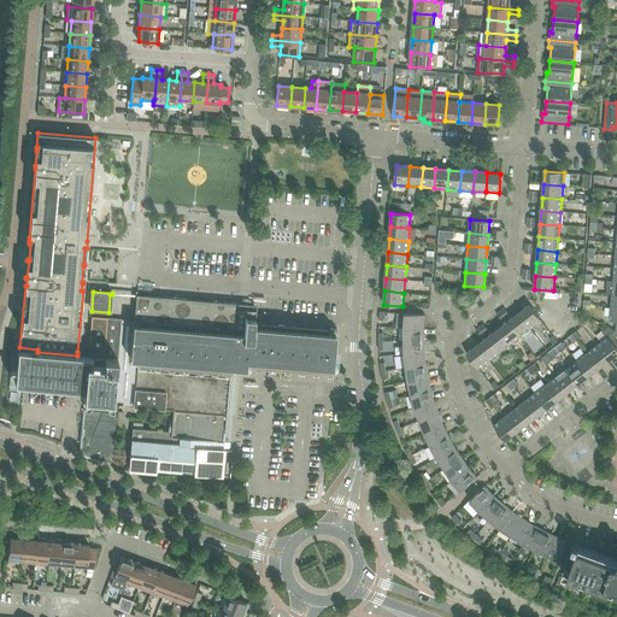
[(123,405),(174,410),(227,415),(231,360),(238,360),(333,369),(336,329),(329,328),(329,330),(254,323),(254,321),(256,321),(257,305),(246,304),(136,295),(134,317),(137,319),(134,319),(134,321),(121,319),(113,401),(123,403),(123,405)]
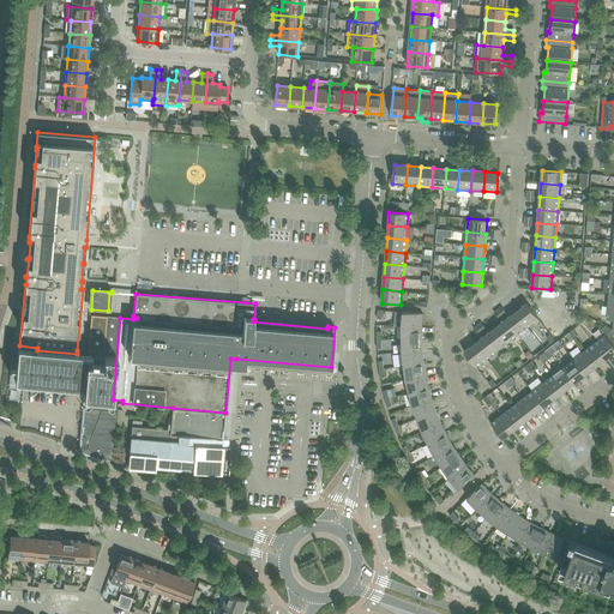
[(527,304),(516,312),(528,327),(539,319),(527,304)]
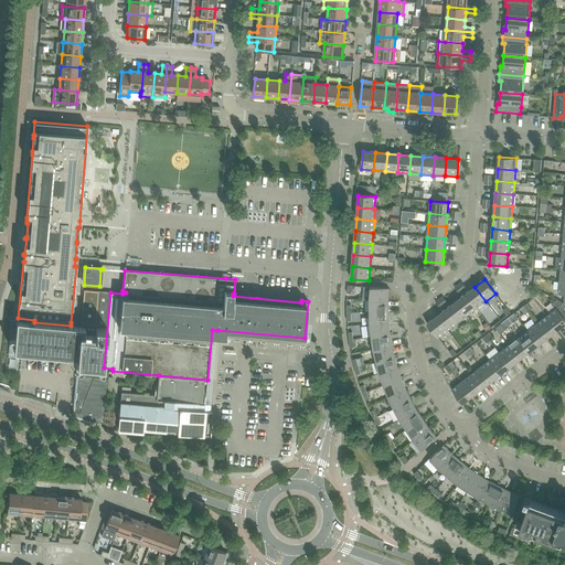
[(371,287),(369,300),(388,300),(388,289),(371,287)]
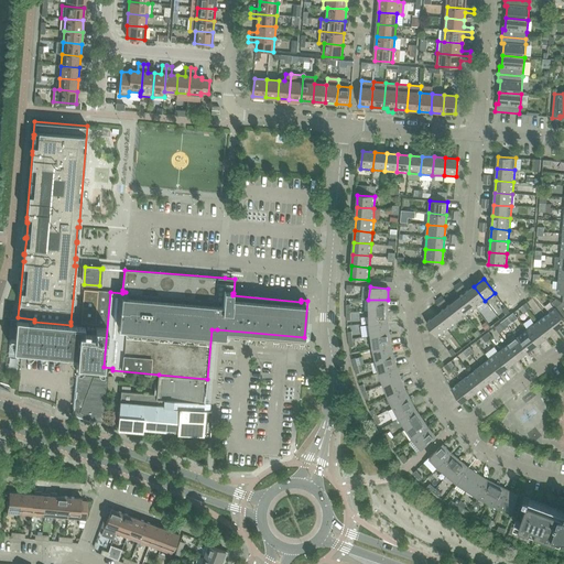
[(474,286),(465,294),(475,307),(485,301),(474,286)]
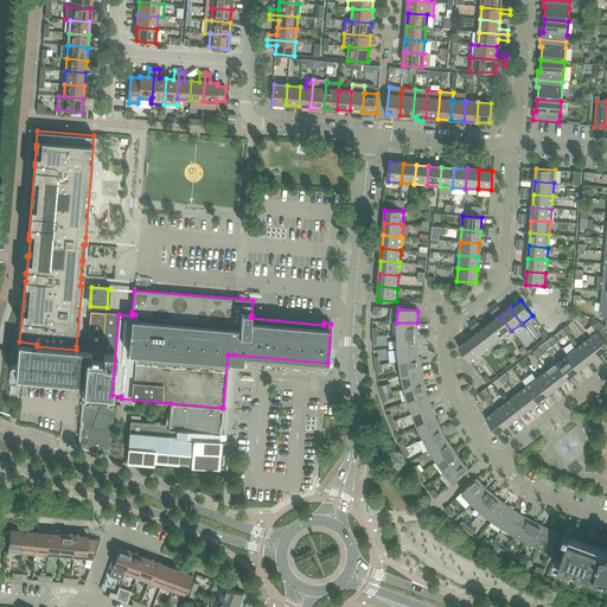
[(90,312),(87,347),(102,349),(106,313),(90,312)]
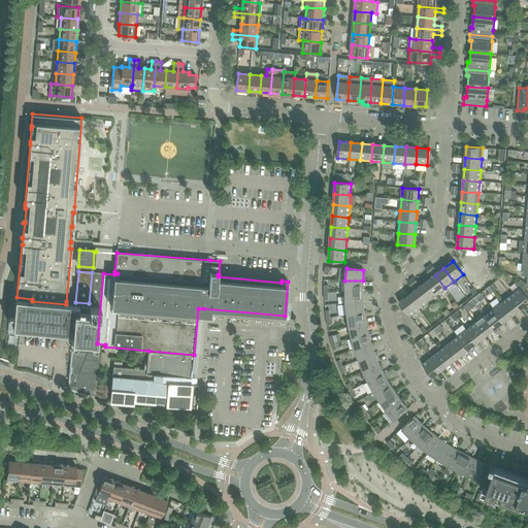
[(97,343),(103,273),(92,272),(89,303),(90,303),(90,306),(89,305),(89,307),(90,307),(90,314),(78,312),(79,305),(66,304),(32,301),(15,299),(13,329),(63,334),(72,335),(71,348),(72,348),(96,350),(97,350),(97,343)]
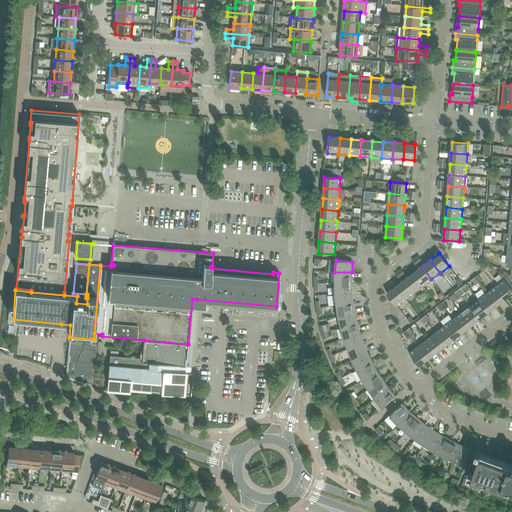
[(413,273),(423,286),(431,279),(422,267),(413,273)]
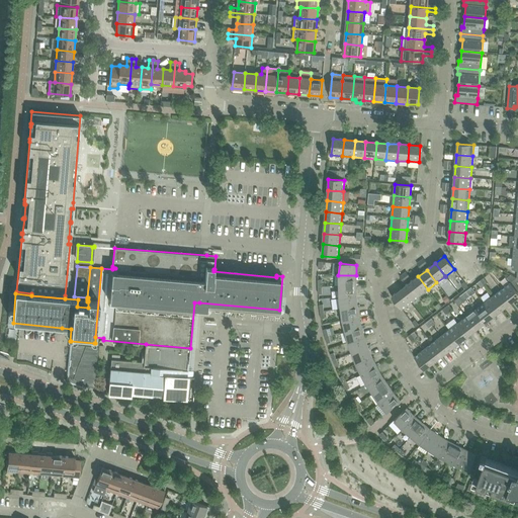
[(338,275),(339,286),(356,286),(356,275),(338,275)]
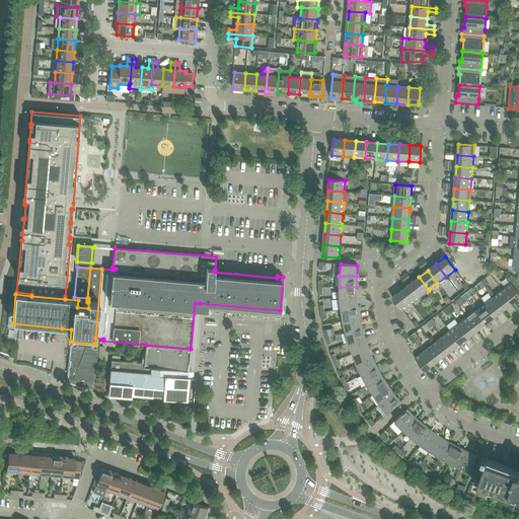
[(410,284),(420,296),(429,290),(419,277),(410,284)]
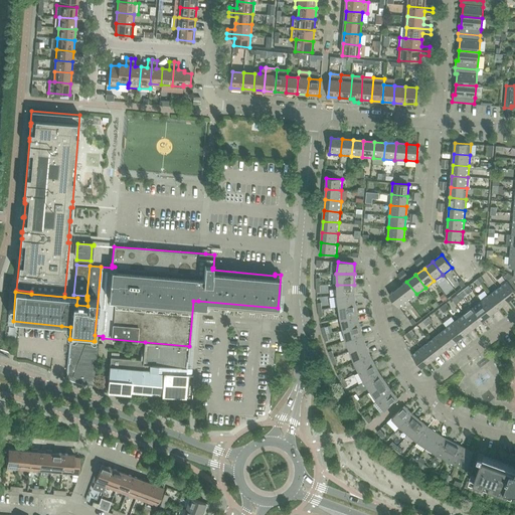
[(406,282),(398,288),(408,301),(416,294),(406,282)]
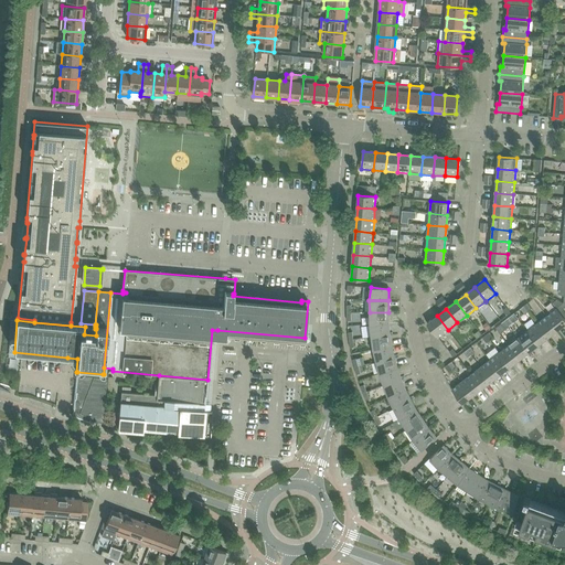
[(546,317),(557,330),(564,323),(564,320),(560,312),(556,309),(546,317)]
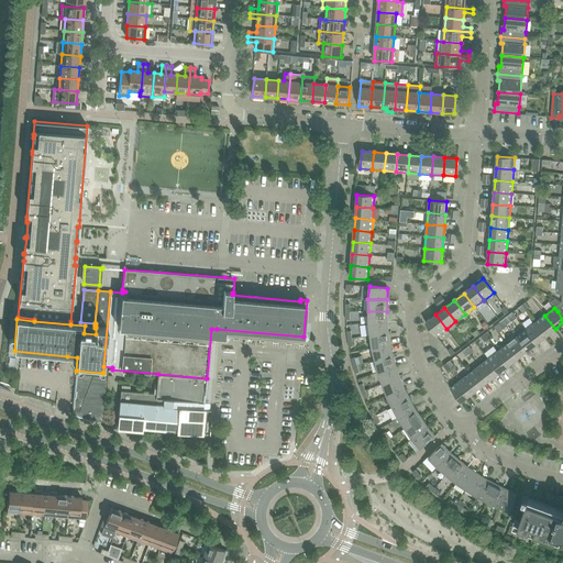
[(368,311),(368,323),(387,322),(387,311),(368,311)]
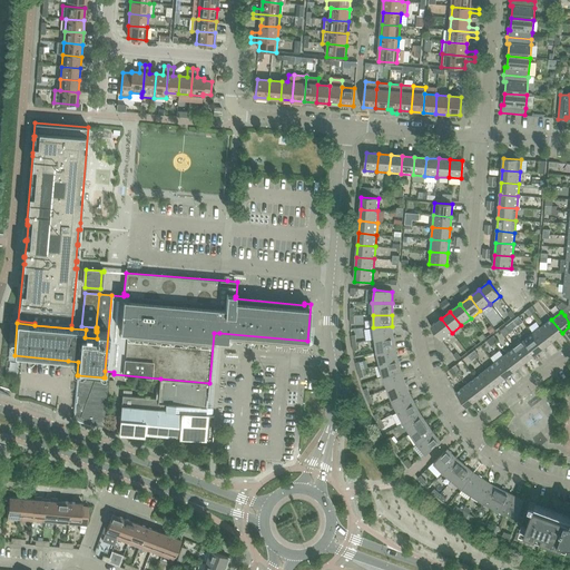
[(452,333),(441,318),(431,326),(442,341),(452,333)]
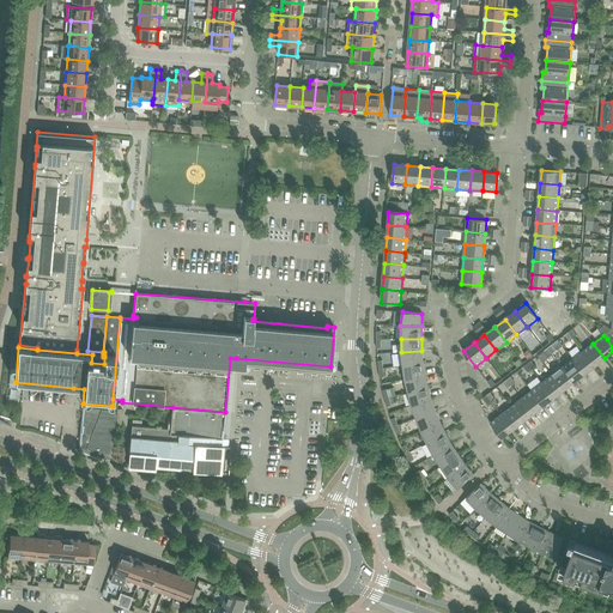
[(583,351),(594,366),(605,358),(593,344),(583,351)]
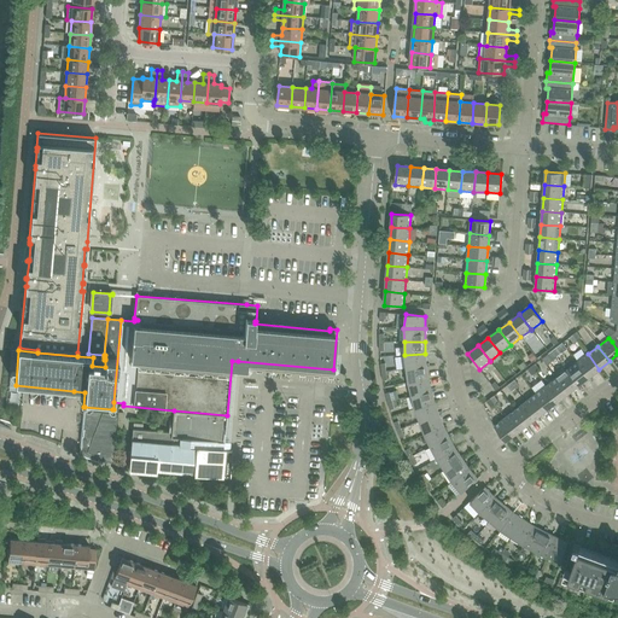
[(404,355),(407,369),(426,366),(425,354),(404,355)]
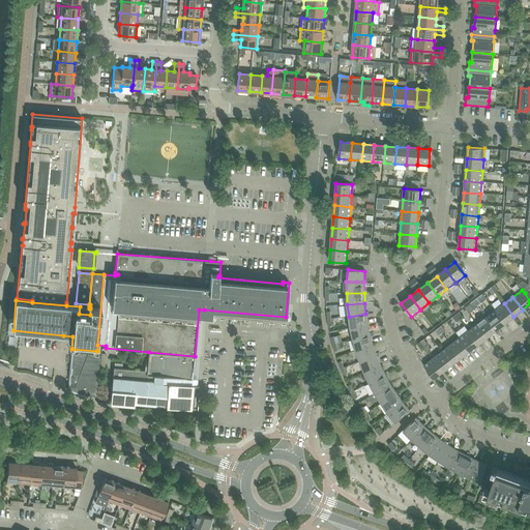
[(513,317),(504,303),(495,311),(505,323),(513,317)]
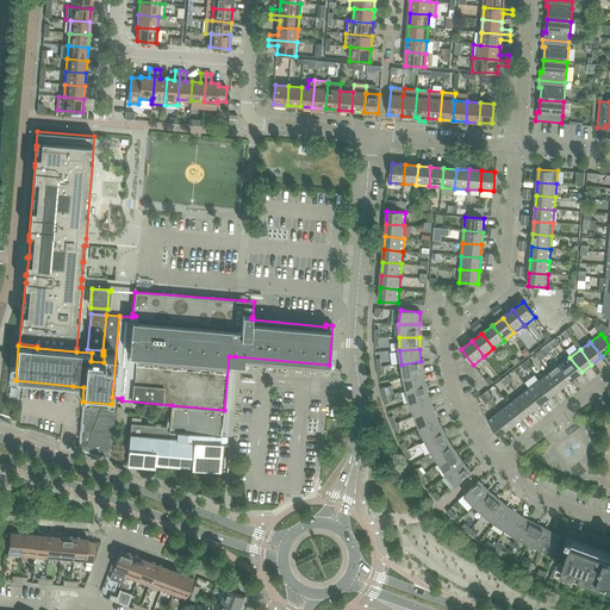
[(582,372),(570,358),(560,365),(571,380),(582,372)]
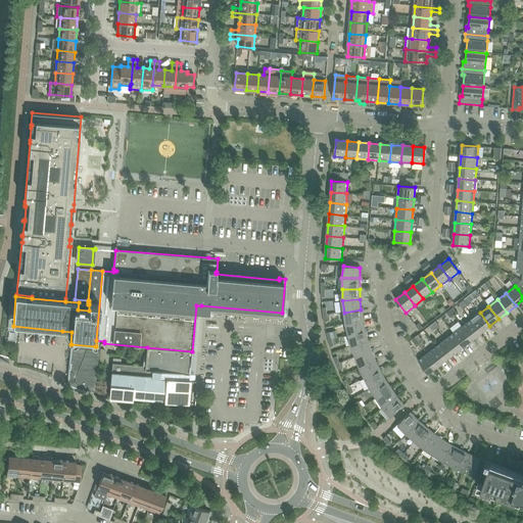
[(344,313),(345,324),(363,320),(361,310),(344,313)]
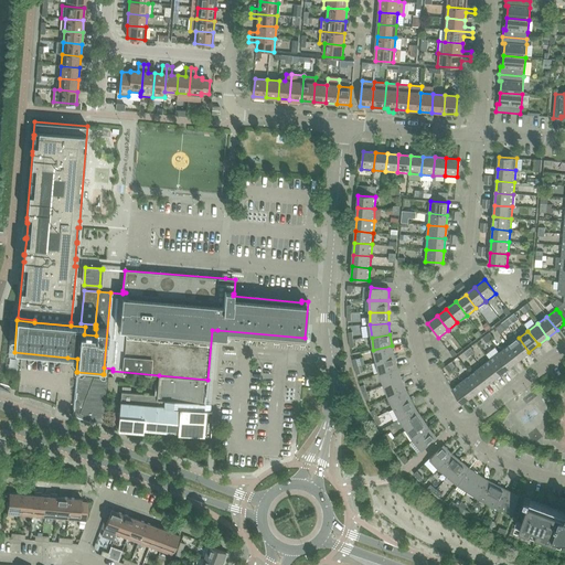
[(519,338),(509,345),(520,360),(529,352),(519,338)]
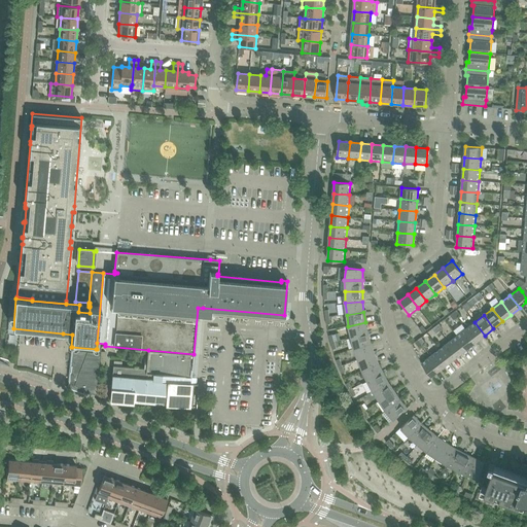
[(349,329),(351,338),(367,332),(365,322),(348,326),(349,329)]
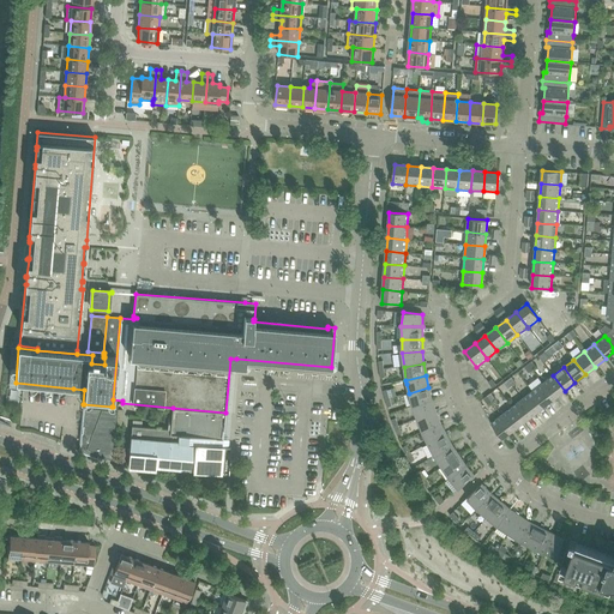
[(553,375),(543,384),(554,398),(565,391),(553,375)]
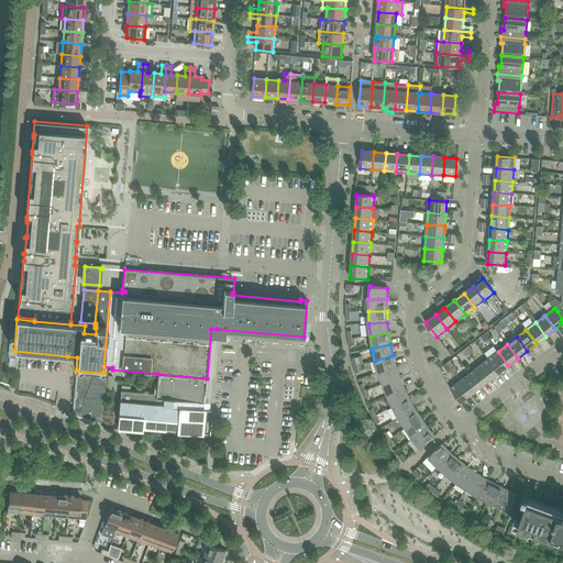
[(498,352),(488,359),(499,373),(508,365),(498,352)]
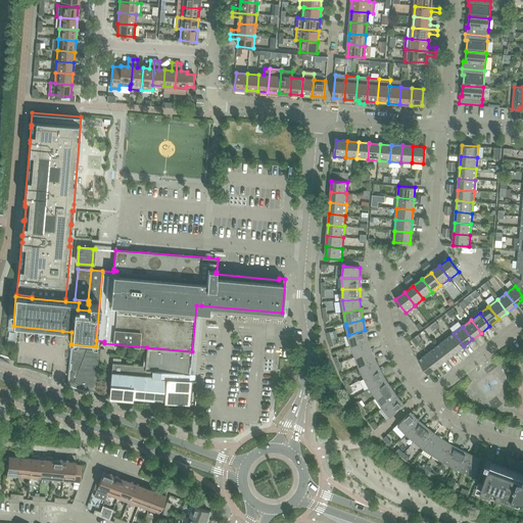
[(348,335),(351,346),(368,340),(365,330),(348,335)]
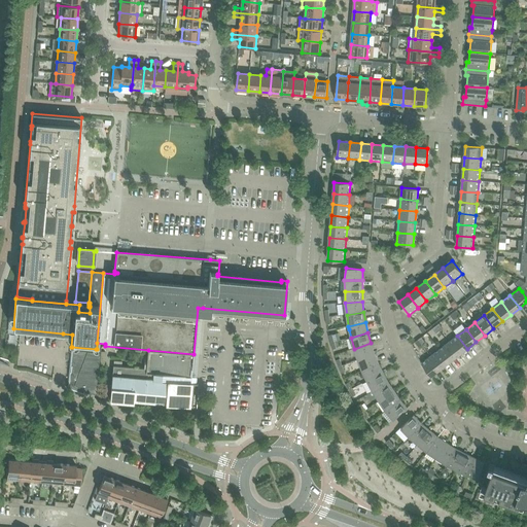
[(457,336),(448,343),(458,355),(467,349),(457,336)]
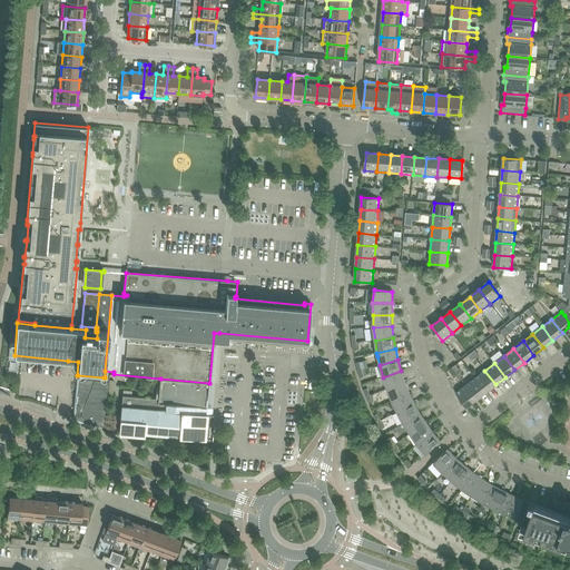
[(383,377),(387,389),(405,382),(401,371),(383,377)]
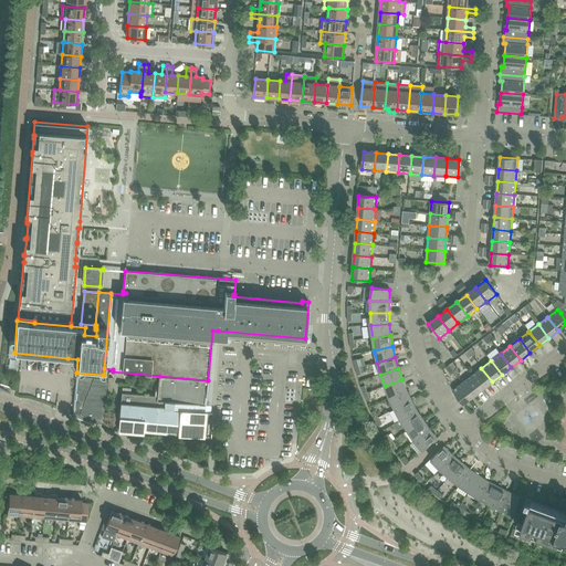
[(481,368),(472,375),(483,389),(492,381),(481,368)]
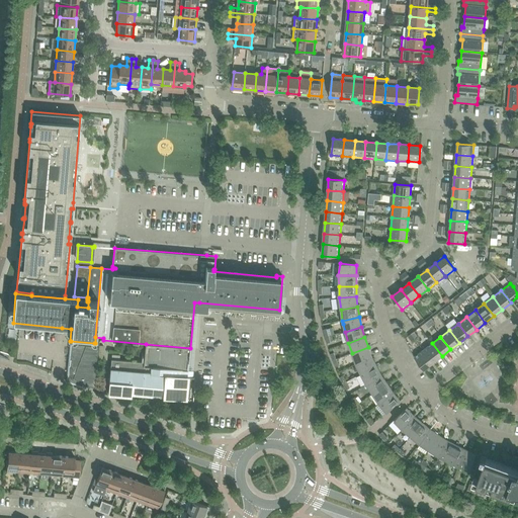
[(432,343),(423,350),(433,363),(442,356),(432,343)]
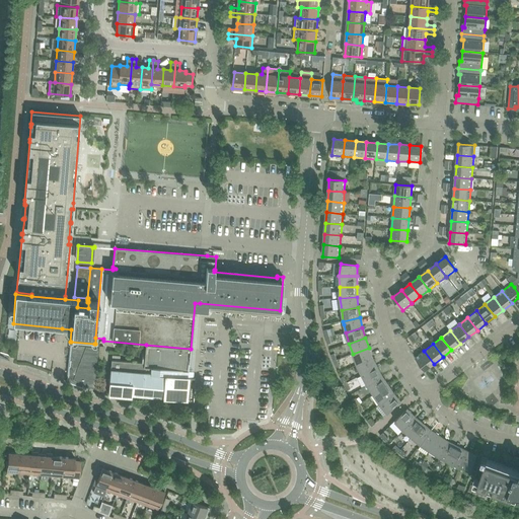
[(98,348),(75,345),(72,369),(76,370),(76,372),(75,375),(76,378),(77,380),(80,382),(83,383),(82,384),(94,389),(98,348)]
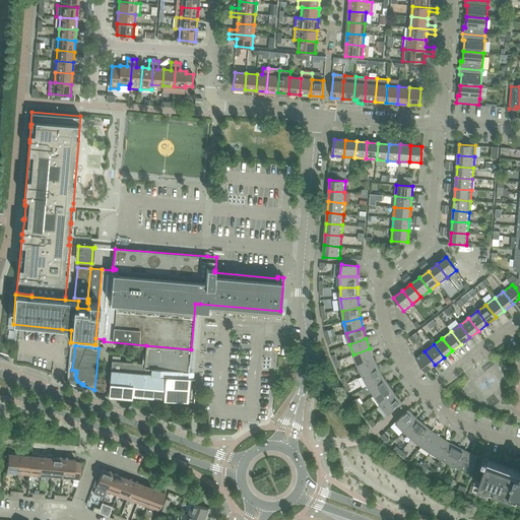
[(189,374),(191,349),(146,345),(144,364),(120,362),(120,356),(113,355),(112,361),(109,395),(193,402),(195,379),(188,379),(189,374)]
